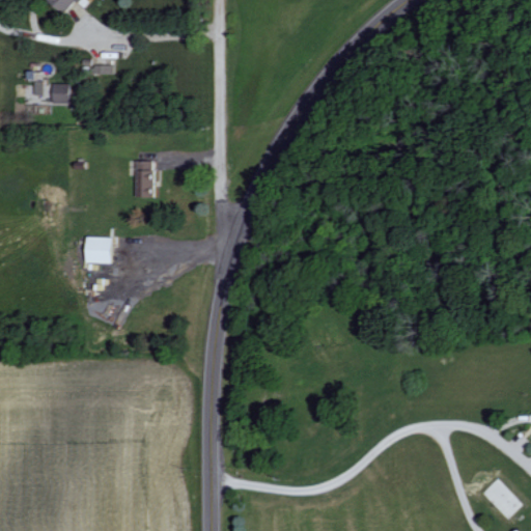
[(51,0),(64,12),(76,0),(51,0)]
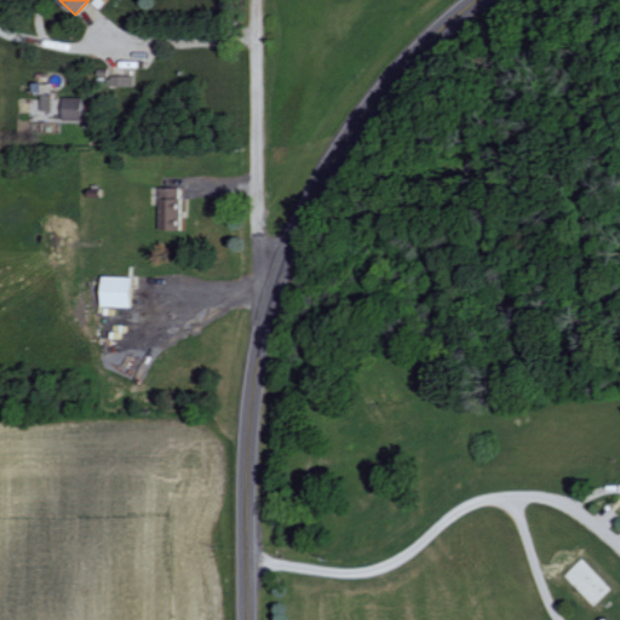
[(110,74),(110,86),(132,86),(132,74),(110,74)]
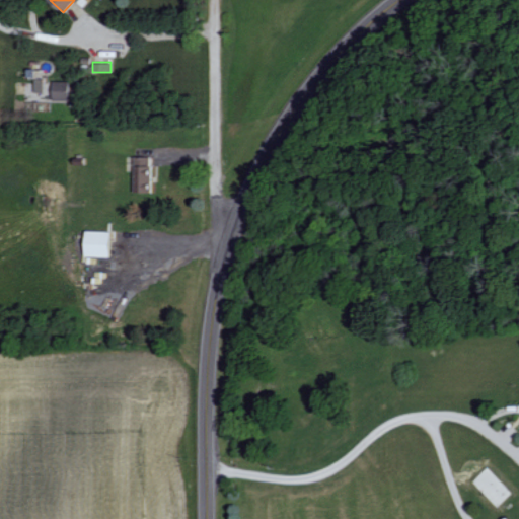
[(33,91),(43,91),(43,78),(33,78),(33,91)]
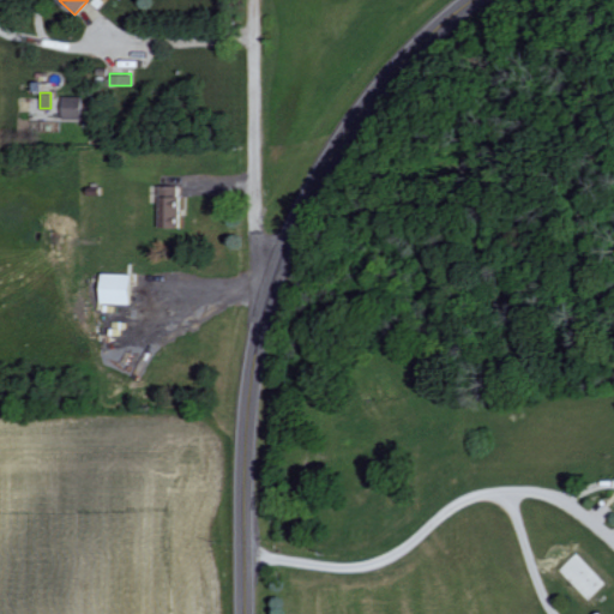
[(61,118),(83,119),(83,96),(61,95),(61,118)]
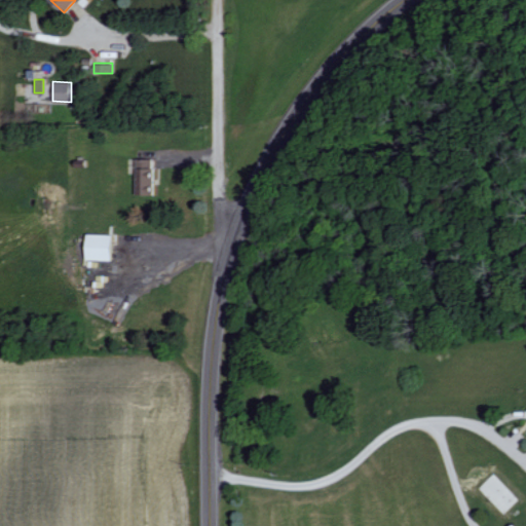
[(153,194),(153,158),(136,158),(136,194),(153,194)]
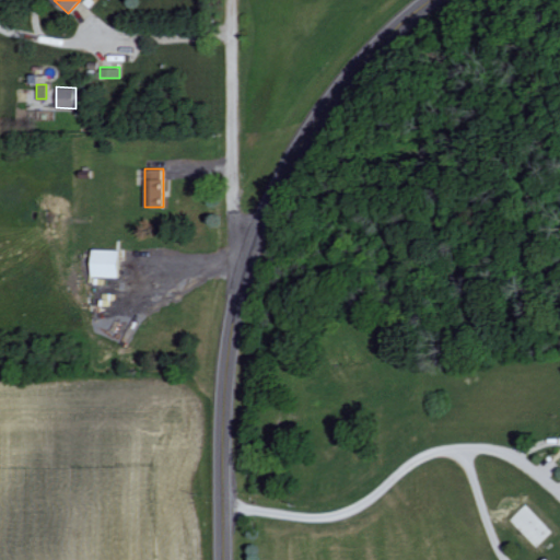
[(118,277),(119,249),(92,248),(91,277),(118,277)]
